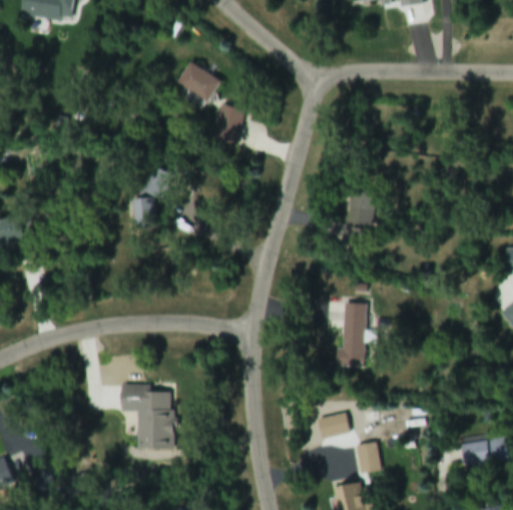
[(22,0),(20,13),(73,23),(78,0),(81,1),(81,0),(22,0)]
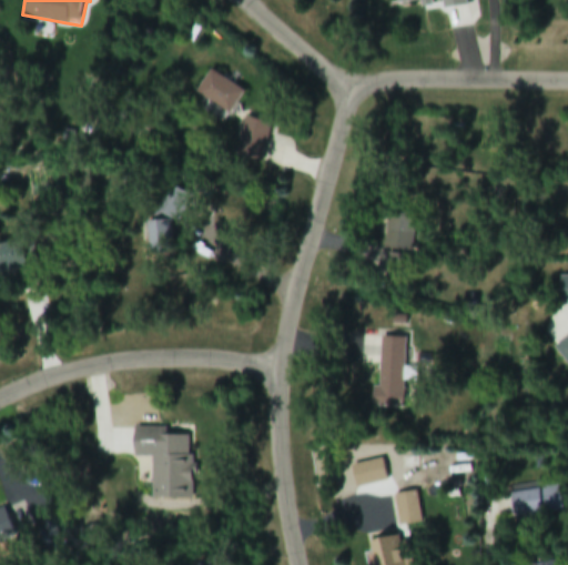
[(195,92),(230,113),(245,90),(211,69),(195,92)]
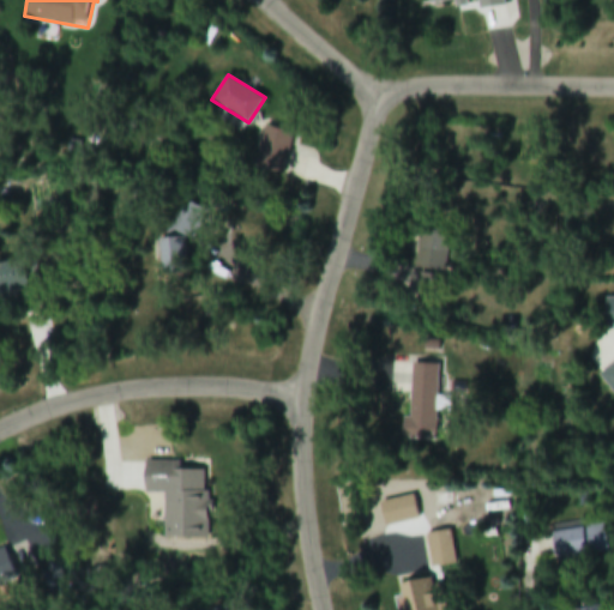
[(293,132),(265,125),(254,167),(282,174),(293,132)]
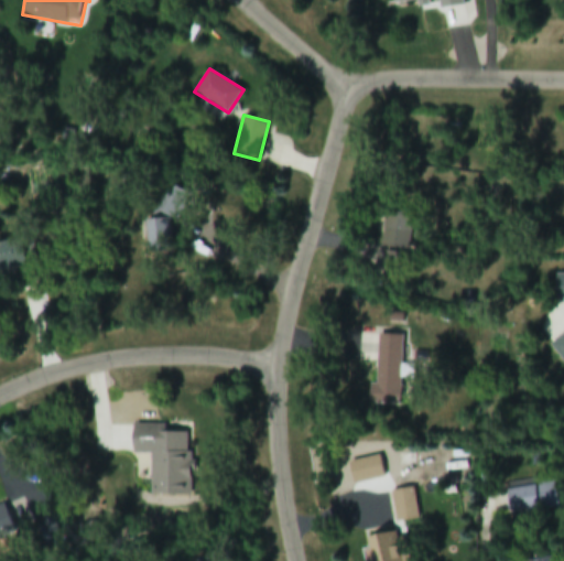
[(177,219),(188,194),(176,190),(166,215),(177,219)]
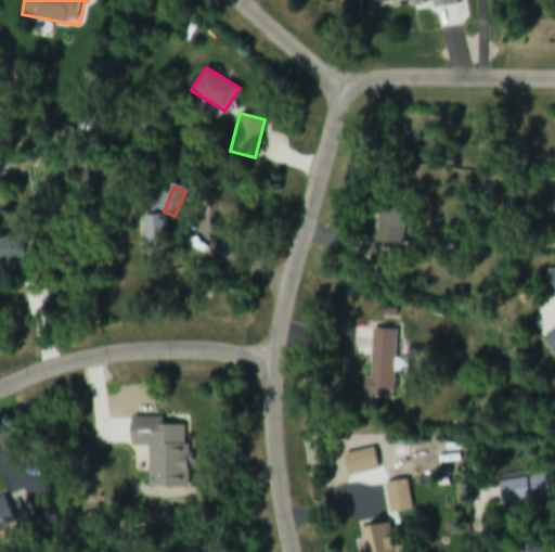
[(372,271),(400,274),(408,210),(381,207),(372,271)]
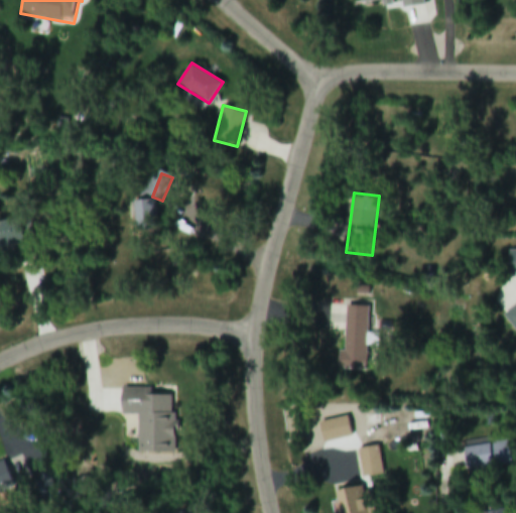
[(135,200),(135,228),(157,228),(157,200),(135,200)]
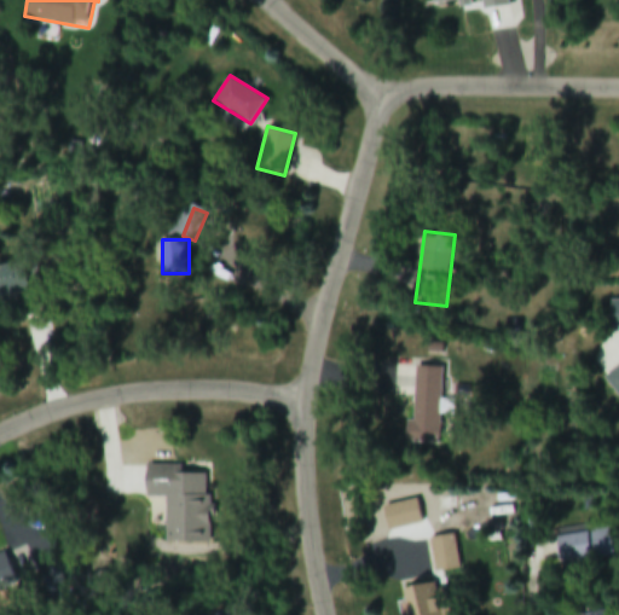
[(0,265),(0,299),(29,294),(22,261),(0,265)]
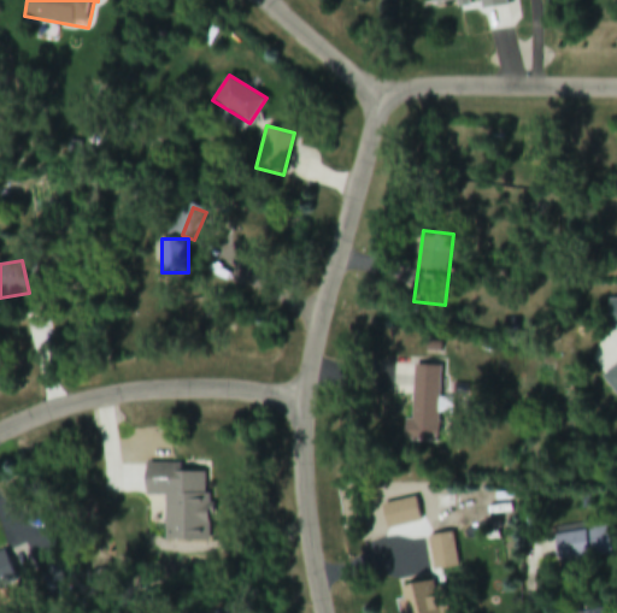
[(616,363),(601,375),(616,395),(616,363)]
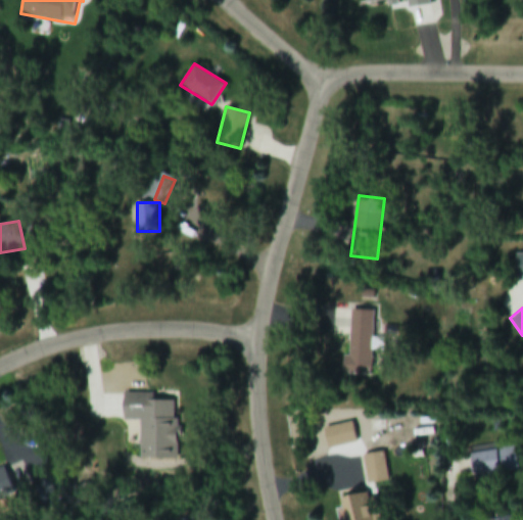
[(349,334),(348,356),(343,356),(342,373),(371,374),(374,311),(347,310),(346,314),(335,313),(334,333),(349,334)]
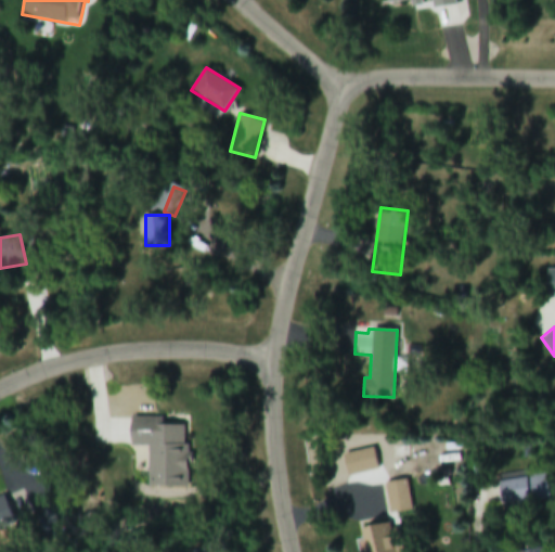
[(149,445),(149,486),(186,486),(185,424),(164,424),(163,415),(130,416),(130,446),(149,445)]
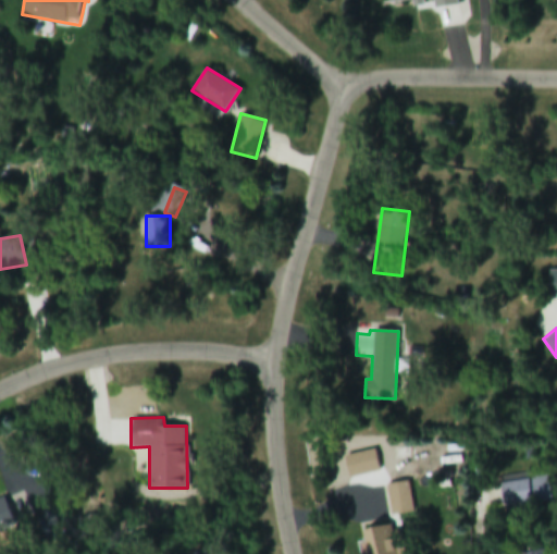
[(552,500),(547,476),(502,482),(505,506),(552,500)]
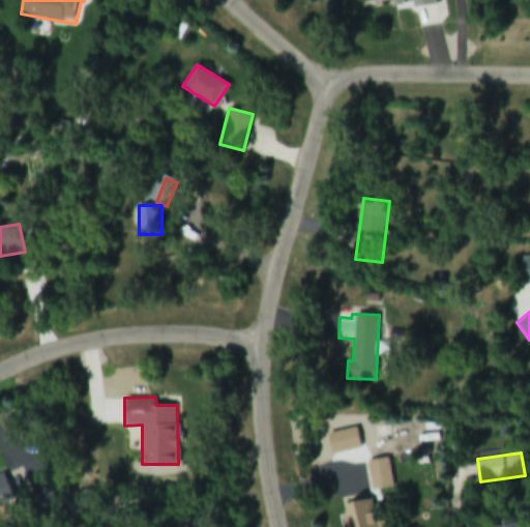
[(383,526),(379,499),(355,502),(357,515),(347,516),(348,526),(383,526)]
